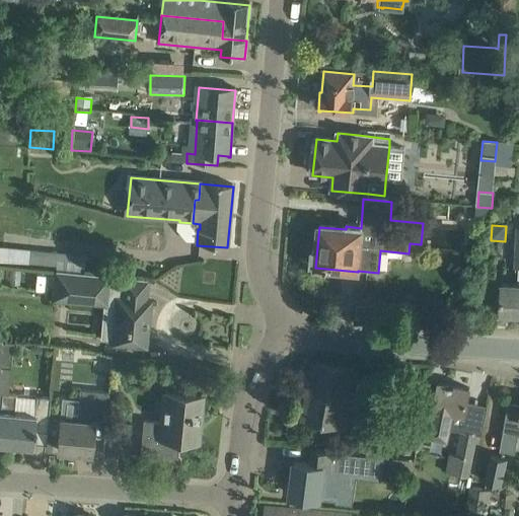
[(518,314),(518,228),(516,229),(514,269),(518,269),(518,276),(518,287),(503,286),(501,314),(518,314)]
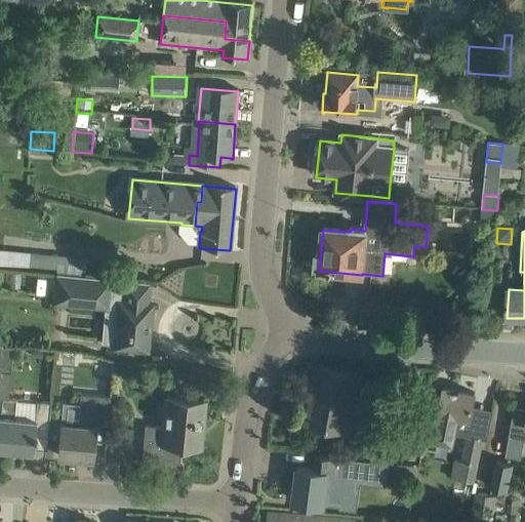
[(31,255),(30,269),(56,272),(85,274),(86,259),(31,255)]
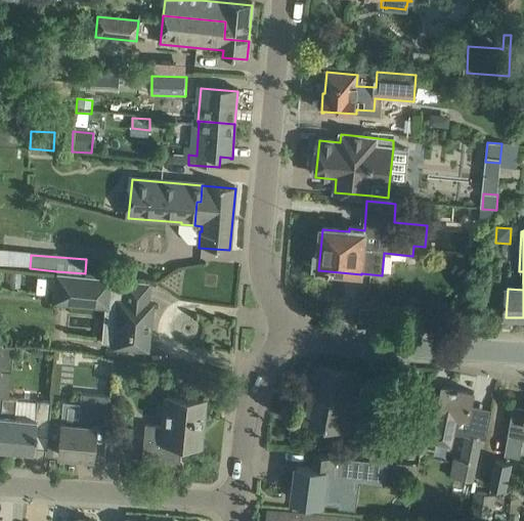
[(56,274),(53,304),(107,309),(117,310),(112,349),(126,351),(146,353),(151,306),(150,306),(150,305),(148,305),(150,285),(84,277),(85,273),(56,271),(56,274)]
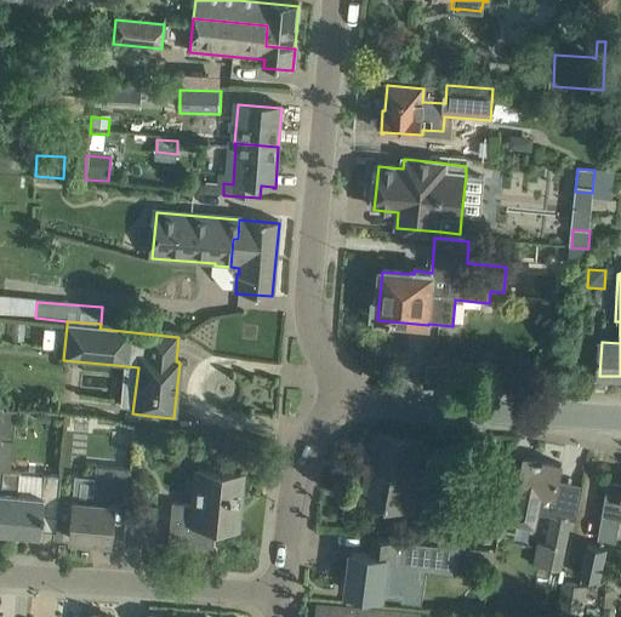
[(0,467),(10,468),(15,412),(1,411),(0,411),(0,467)]
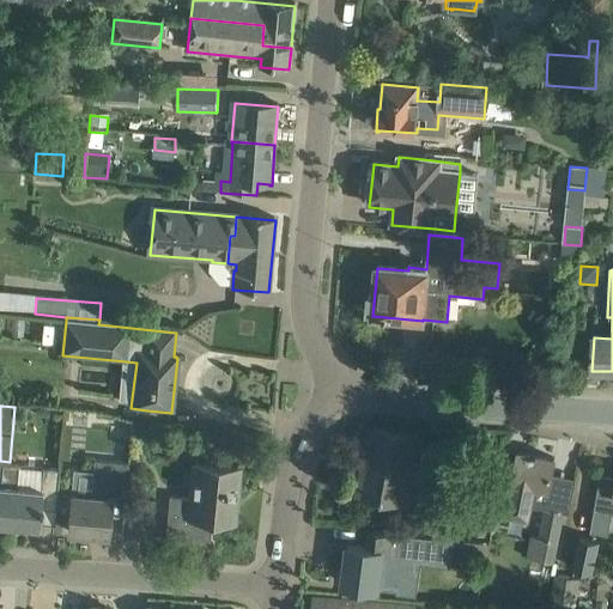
[(152,425),(132,424),(131,438),(151,439),(152,425)]
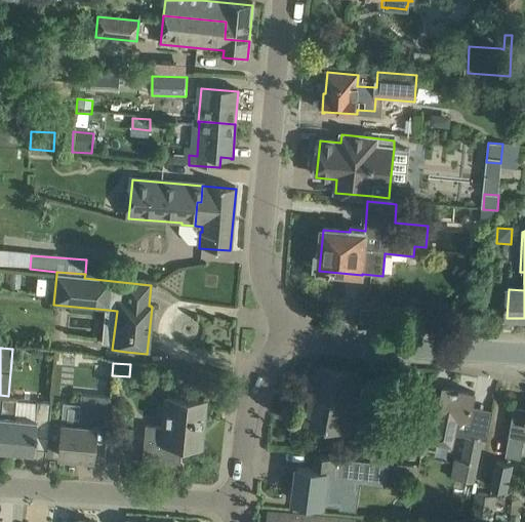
[(320,368),(310,426),(345,432),(355,375),(320,368)]
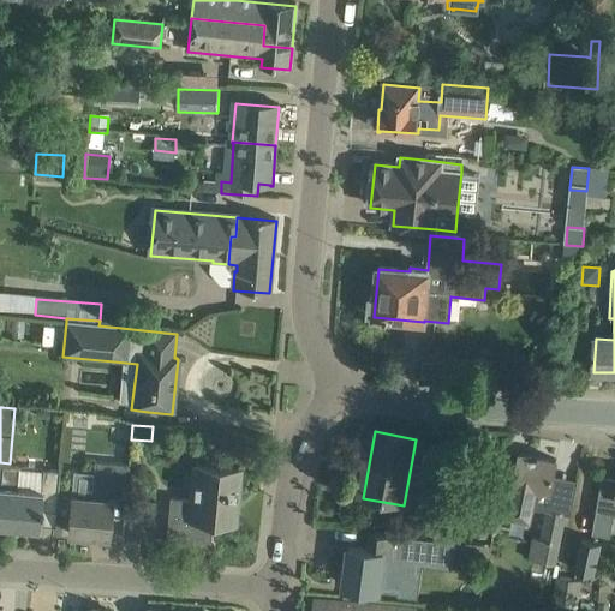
[(531,522),(533,509),(537,491),(550,493),(556,462),(520,455),(508,519),(531,522)]
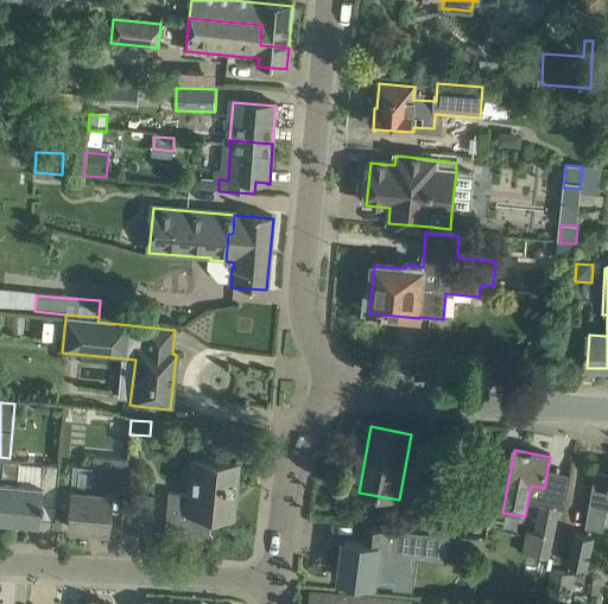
[(122,501),(124,496),(126,463),(93,461),(89,494),(70,493),(67,531),(105,533),(108,497),(107,497),(108,491),(122,493),(122,501)]
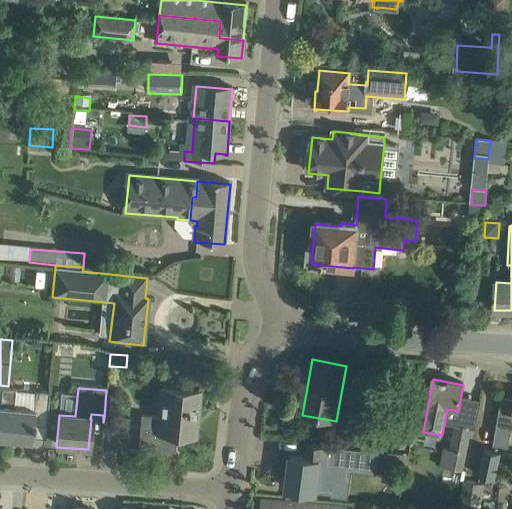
[(0,441),(8,442),(9,438),(20,439),(20,442),(30,443),(30,444),(31,444),(31,439),(45,441),(49,396),(34,394),(15,393),(15,392),(8,391),(1,390),(0,396),(0,441)]
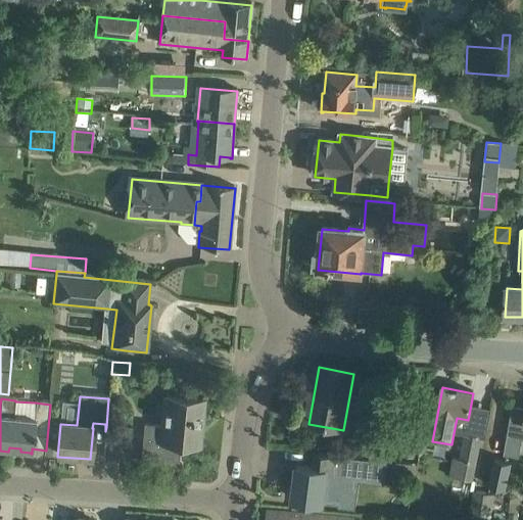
[(202,402),(182,399),(164,398),(161,428),(144,427),(140,464),(178,467),(180,445),(197,447),(202,402)]
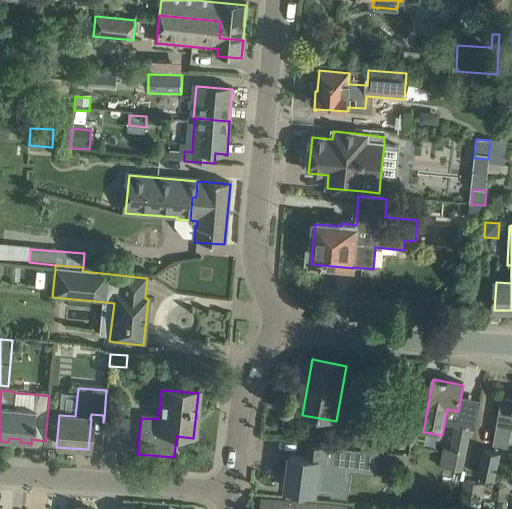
[(498,417),(493,445),(508,448),(511,430),(511,429),(511,416),(511,419),(498,417)]
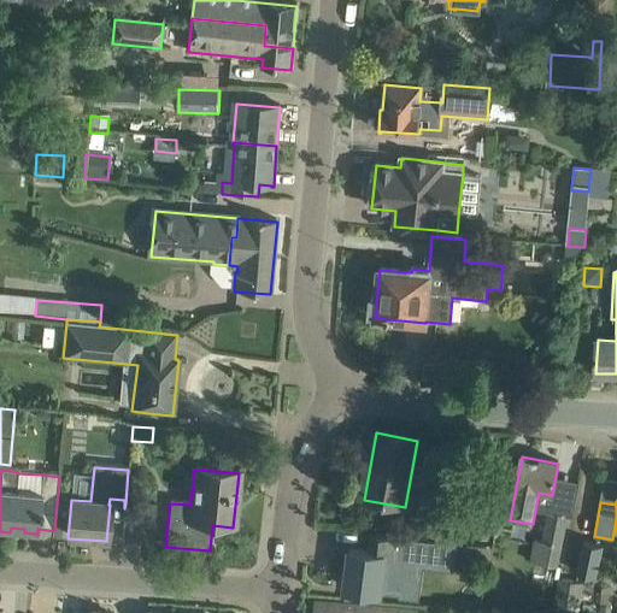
[(152,546),(154,522),(156,506),(125,504),(124,508),(122,543),(152,546)]
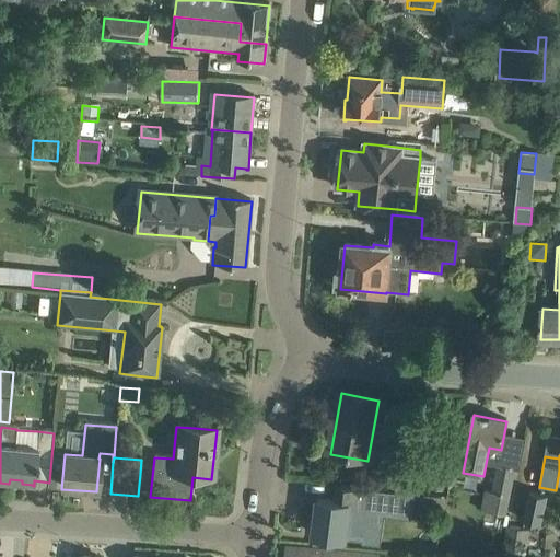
[(444,492),(451,462),(435,459),(430,489),(444,492)]
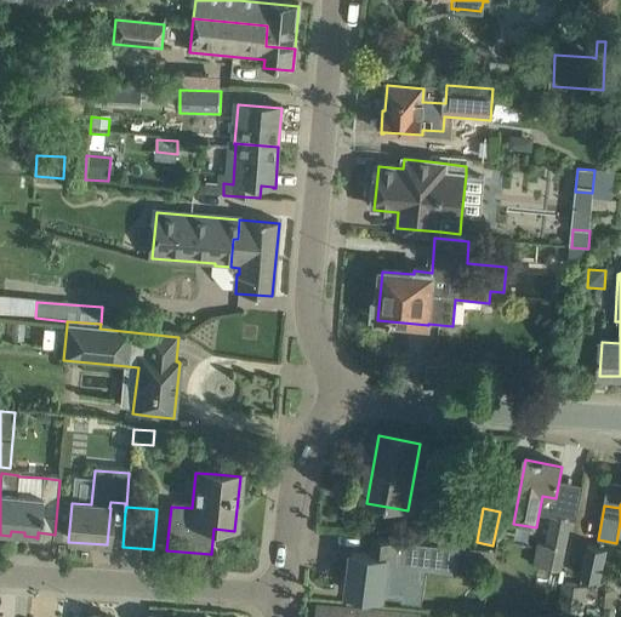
[(552,515),(546,546),(537,544),(533,566),(560,572),(571,519),(552,515)]
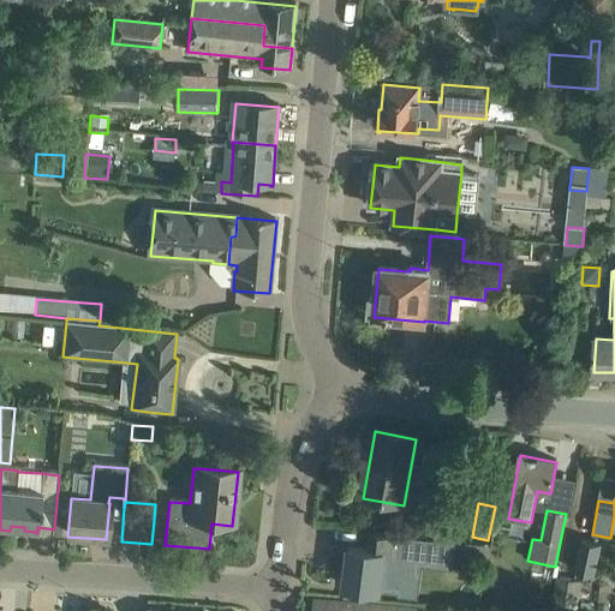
[(505,515),(497,514),(494,532),(501,533),(505,515)]
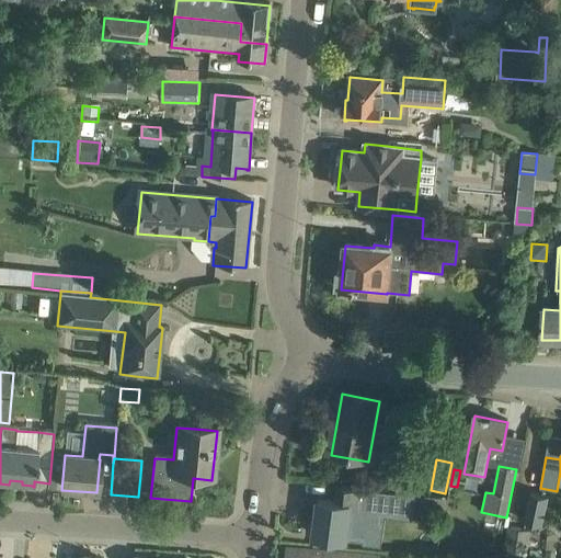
[(404,482),(393,481),(392,492),(403,493),(404,482)]
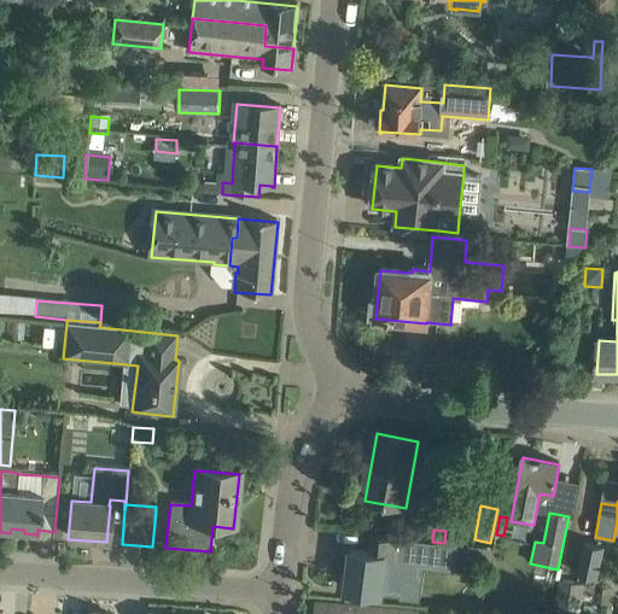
[(349,568),(347,591),(380,595),(398,597),(402,562),(426,566),(443,568),(447,547),(373,537),(372,554),(351,551),(351,554),(355,554),(353,568),(349,568)]
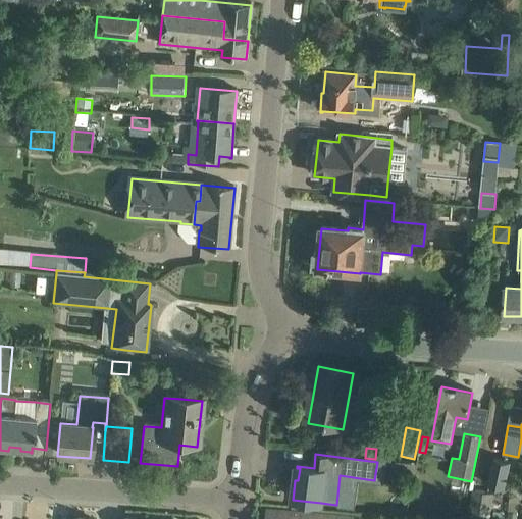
[(488,486),(504,489),(509,463),(493,460),(488,486)]
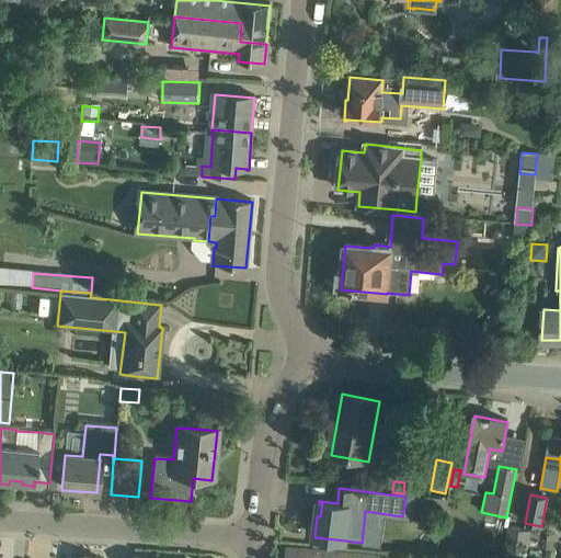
[(505,556),(514,557),(530,557),(534,534),(508,531),(505,556)]
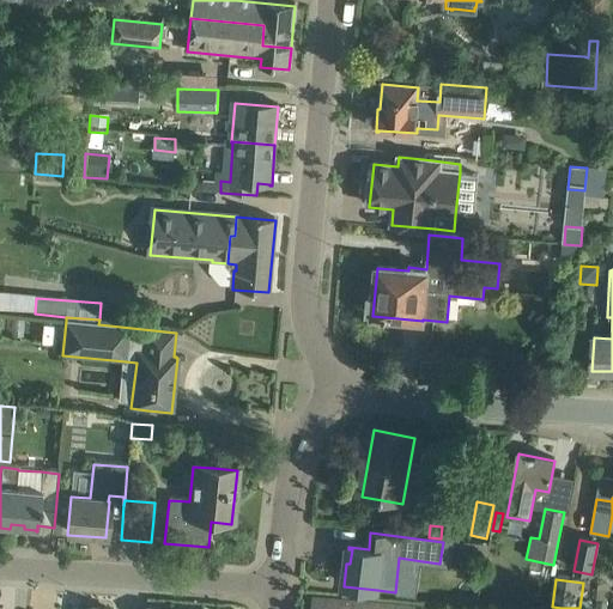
[(598,585),(596,608),(606,608),(608,586),(598,585)]
